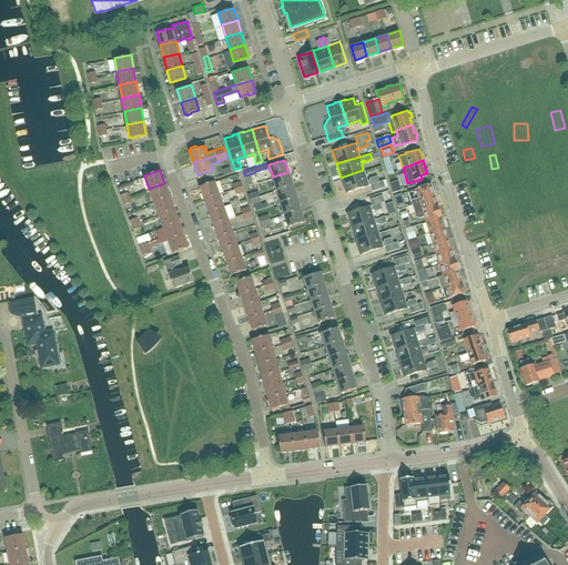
[(366,179),(363,170),(341,178),(345,191),(369,183),(372,190),(385,185),(383,179),(378,180),(376,174),(368,177),(369,179),(366,179)]
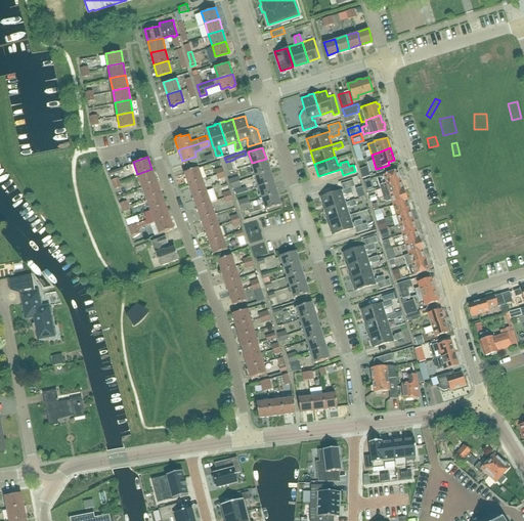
[(266,159),(252,163),(255,174),(269,170),(266,159)]
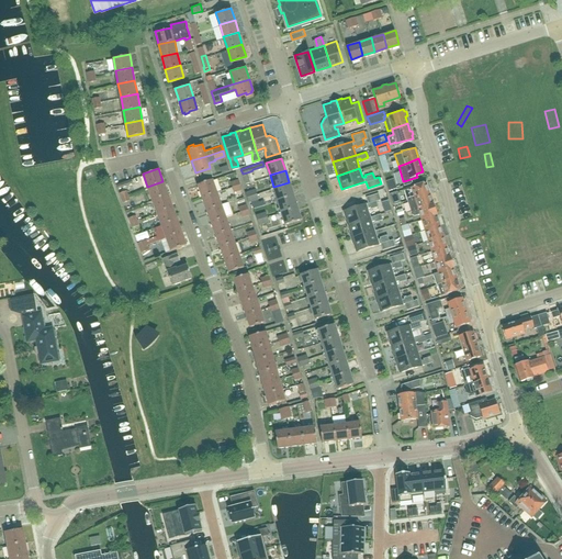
[(131,177),(115,182),(117,187),(133,181),(131,177)]
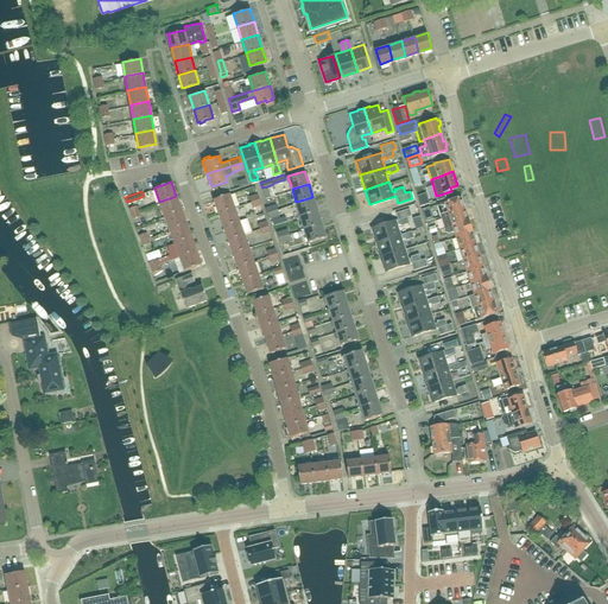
[(229,192),(214,198),(219,211),(234,205),(229,192)]
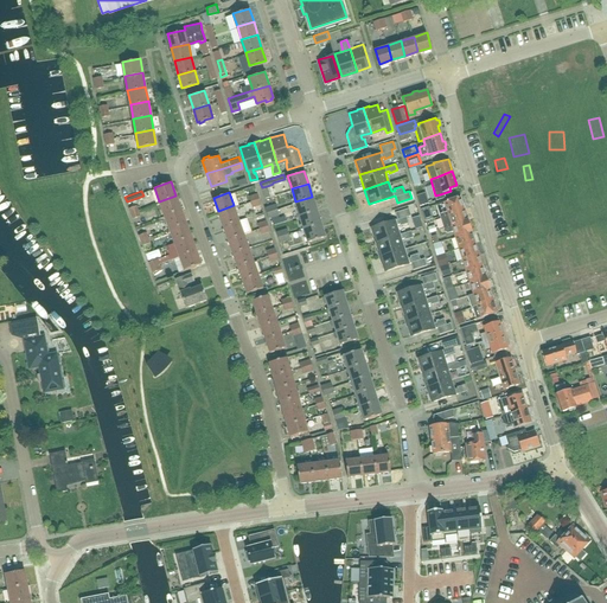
[(436,201),(440,213),(447,211),(464,206),(460,194),(436,201)]
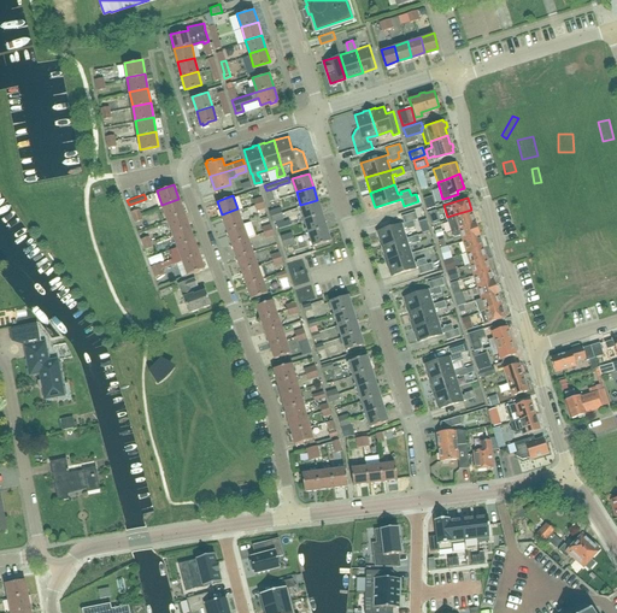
[(162,205),(168,218),(183,212),(178,199),(162,205)]
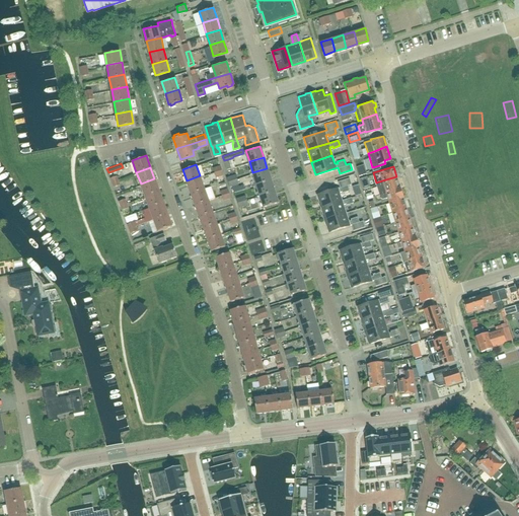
[(255,183),(270,179),(267,168),(252,172),(255,183)]
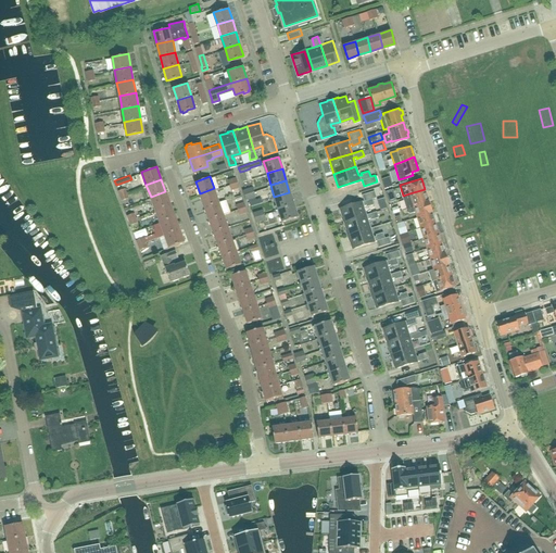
[(200,193),(204,206),(218,201),(214,188),(200,193)]
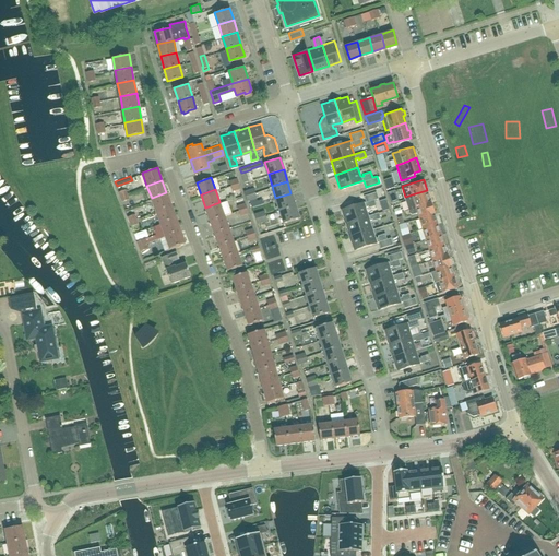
[(345,222),(367,214),(365,205),(368,204),(368,206),(376,203),(373,198),(378,197),(376,190),(364,194),(366,200),(341,209),(345,222)]
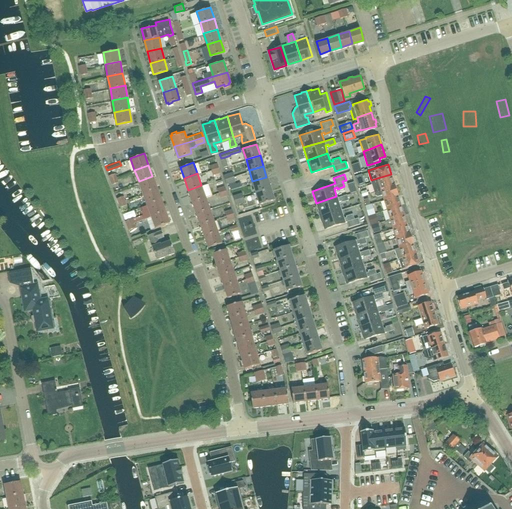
[(391,174),(377,178),(371,180),(374,190),(394,184),(391,174)]
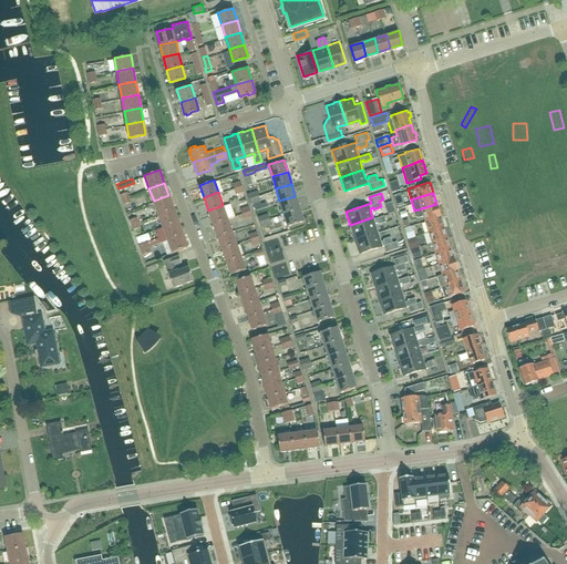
[(168,195),(154,201),(158,214),(174,208),(168,195)]
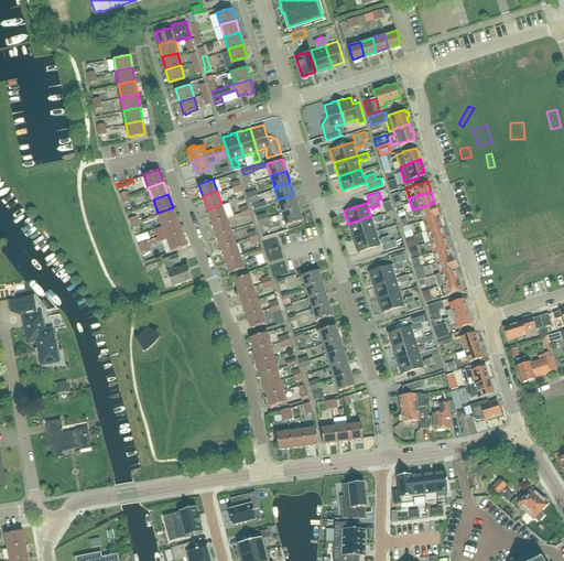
[(282,212),(297,206),(293,195),(278,200),(282,212)]
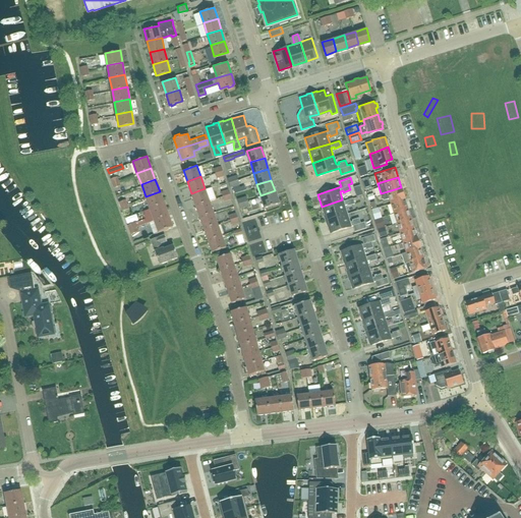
[(174,187),(178,197),(188,193),(184,183),(174,187)]
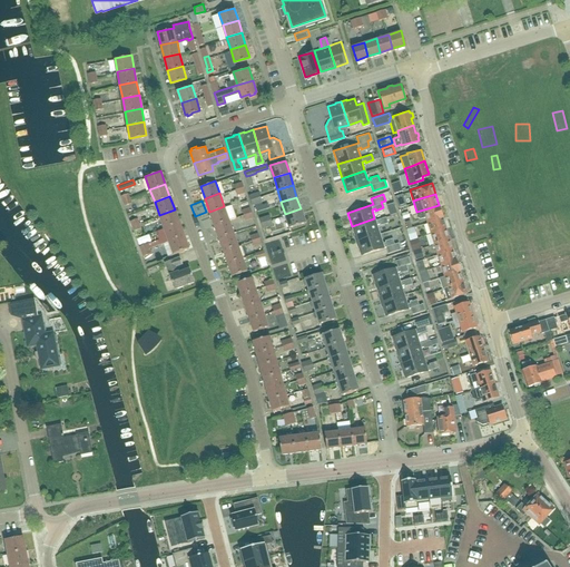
[(442,215),(439,205),(416,212),(418,215),(420,216),(425,215),(426,221),(442,215)]
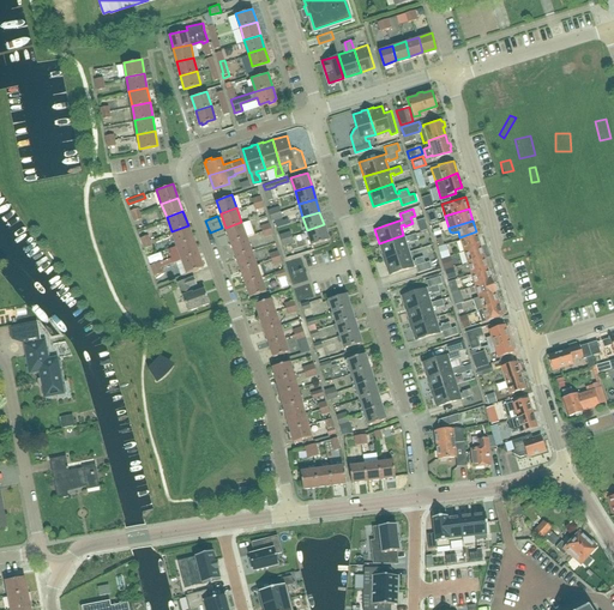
[(226,228),(230,241),(246,235),(241,222),(226,228)]
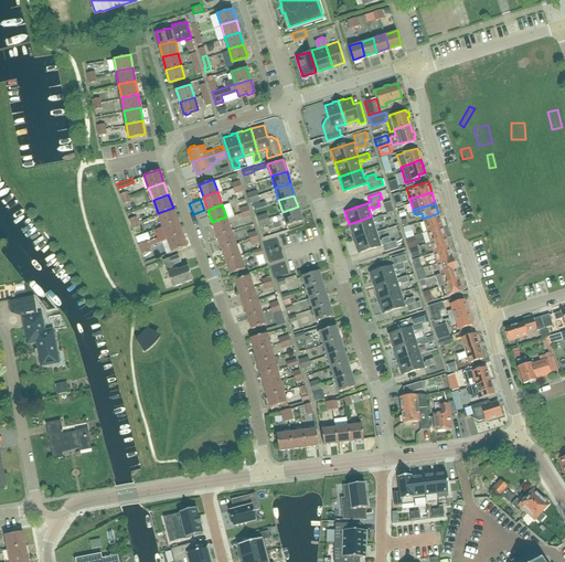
[(298,207),(283,212),(286,224),(301,219),(298,207)]
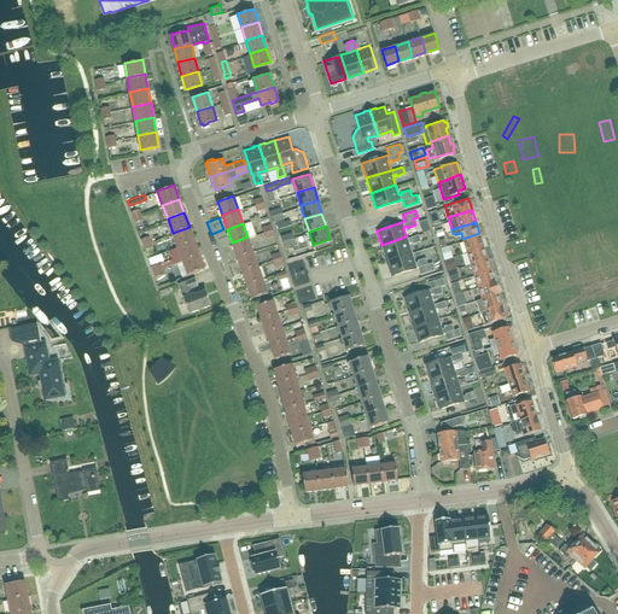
[(190,227),(173,233),(178,246),(194,240),(190,227)]
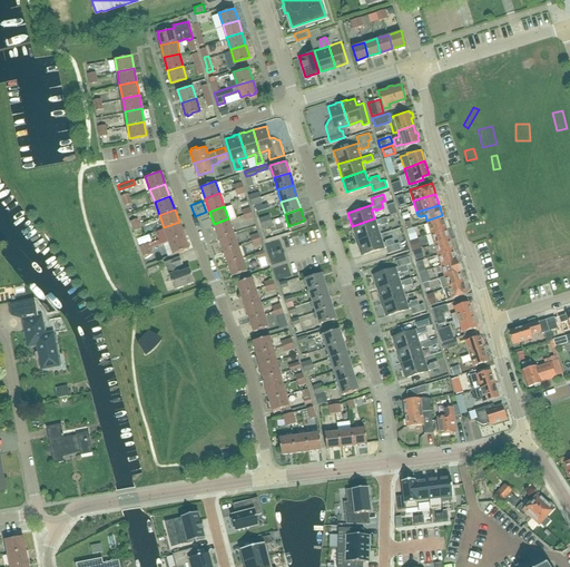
[(347,213),(338,214),(341,226),(350,225),(347,213)]
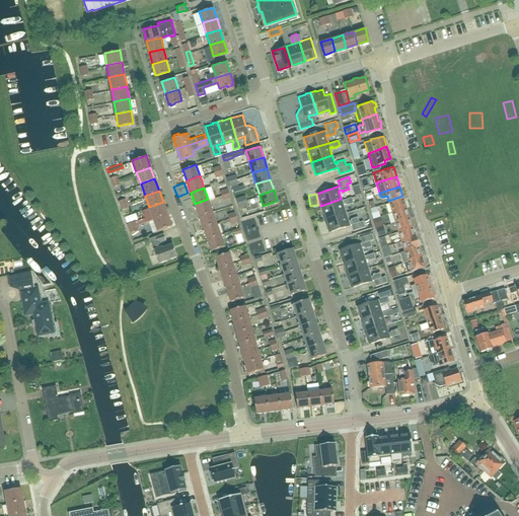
[(341,199),(320,206),(324,218),(345,212),(343,203),(345,203),(346,204),(353,202),(351,196),(341,199)]
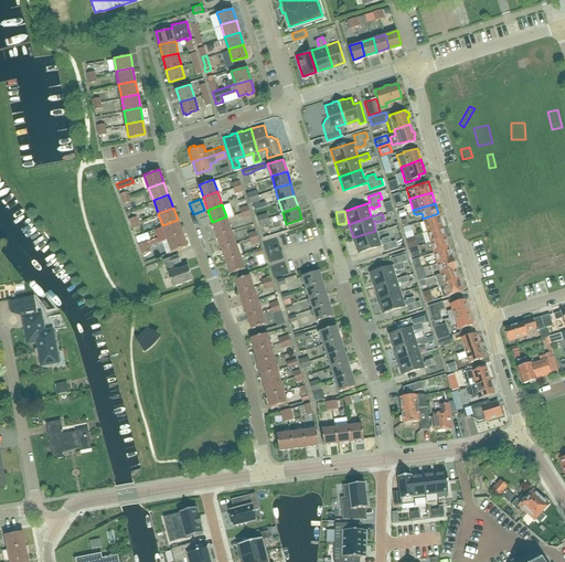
[(423,219),(426,230),(441,224),(438,213),(423,219)]
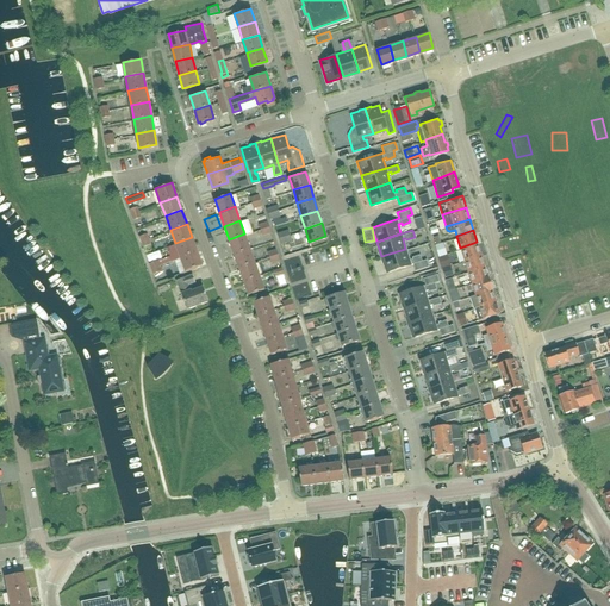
[(234,252),(249,247),(244,233),(229,239),(234,252)]
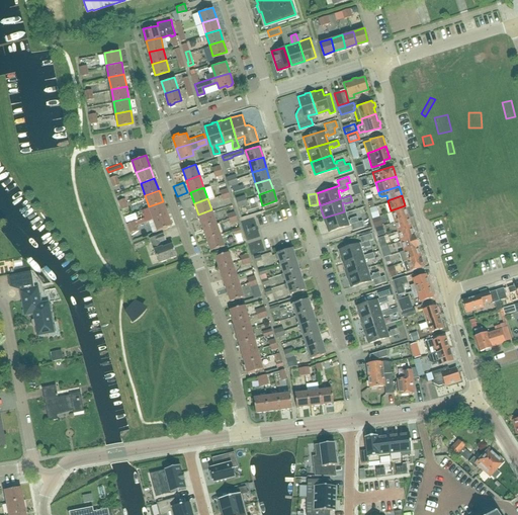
[(167,213),(163,201),(149,206),(153,219),(167,213)]
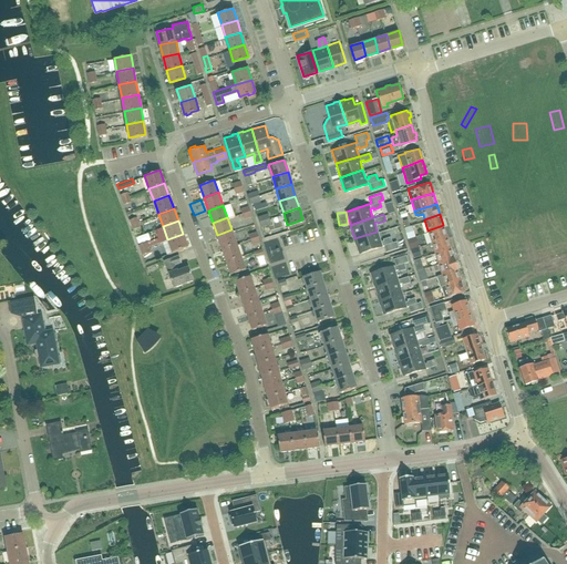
[(406,237),(409,237),(415,235),(411,224),(403,226),(406,237)]
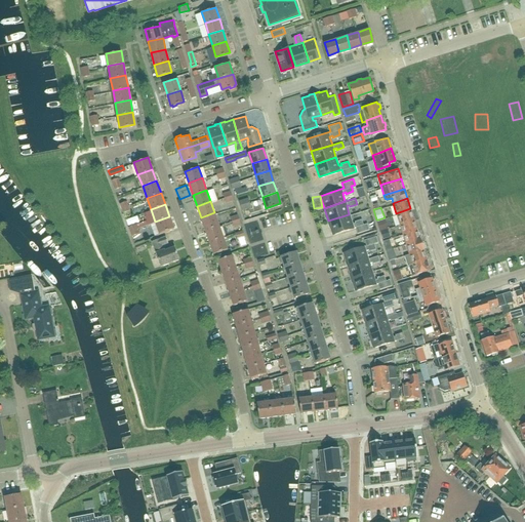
[(410,208),(396,213),(399,223),(413,218),(410,208)]
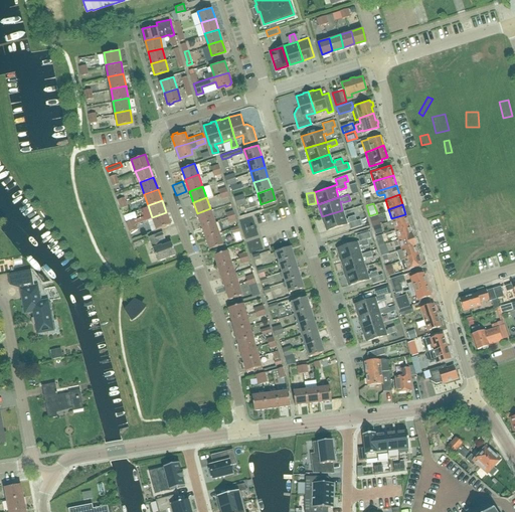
[(201,223),(214,219),(210,208),(197,213),(201,223)]
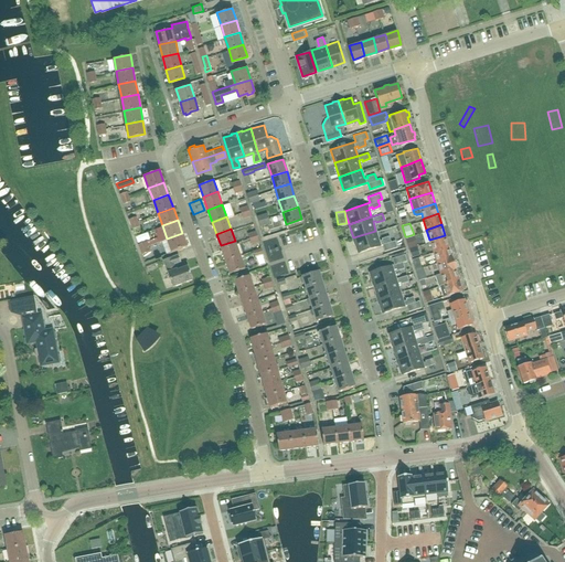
[(375,231),(353,237),(358,251),(382,243),(384,250),(396,245),(395,239),(391,240),(388,234),(381,236),(382,239),(379,240),(375,231)]
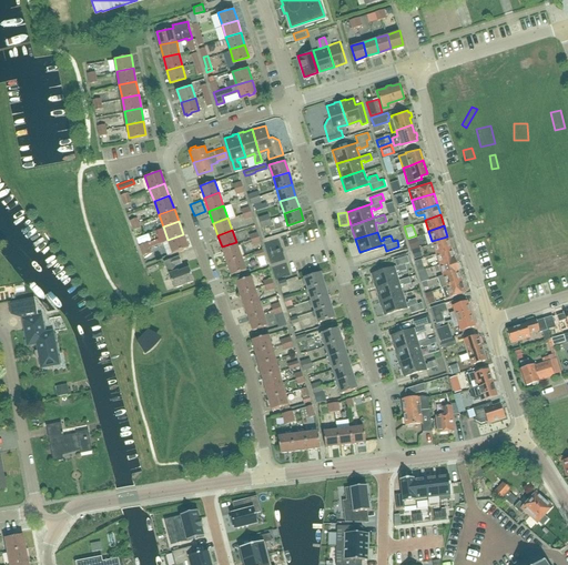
[(183,234),(168,240),(172,252),(188,246),(183,234)]
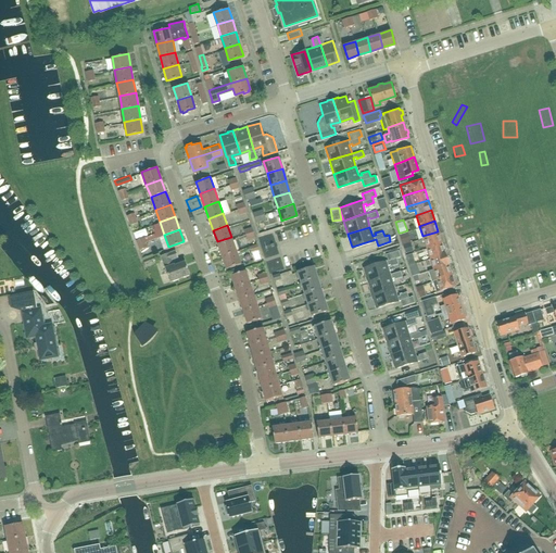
[(427,247),(441,242),(438,231),(422,236),(427,247)]
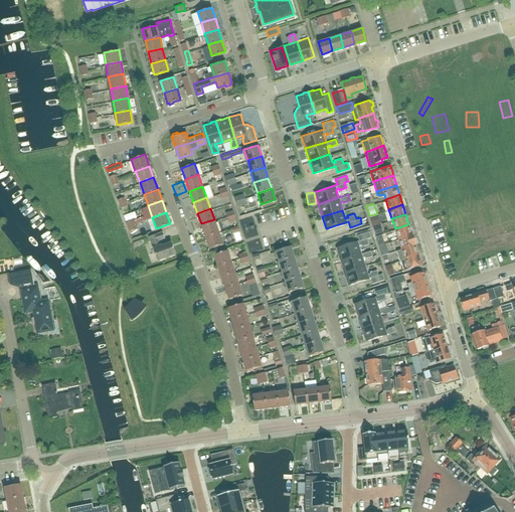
[(230,227),(238,225),(235,217),(228,220),(230,227)]
